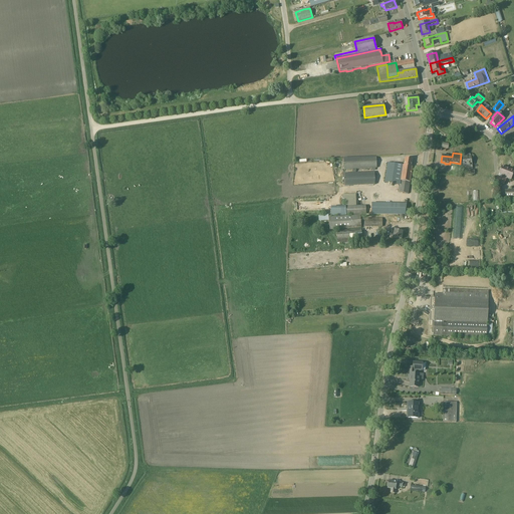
[(472,169),(472,167),(470,155),(462,156),(464,170),(472,169)]
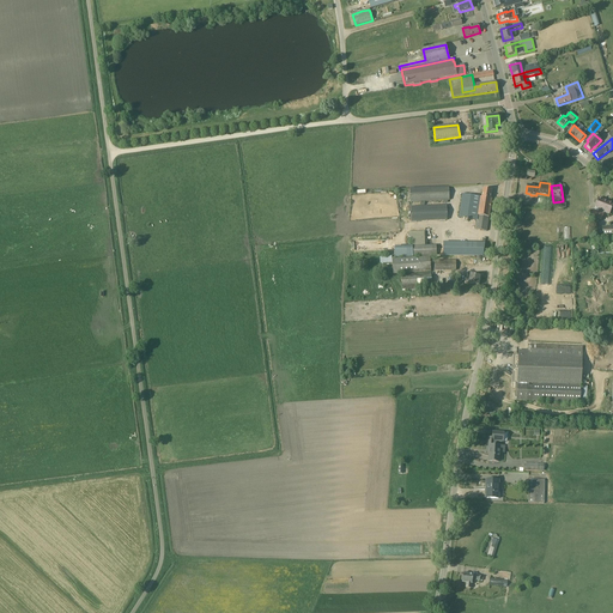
[(449,187),(443,188),(410,189),(411,202),(449,200),(449,187)]
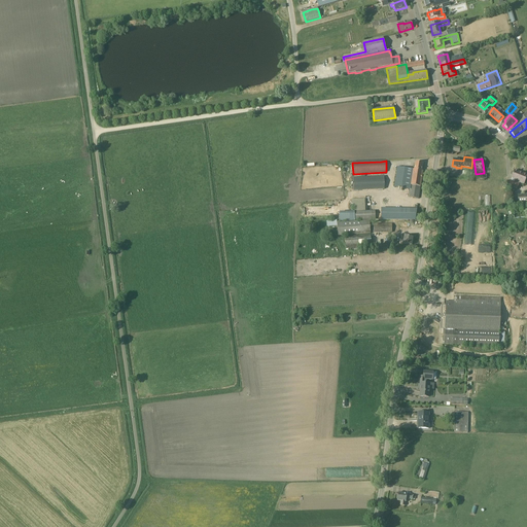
[(423,171),(421,171),(423,164),(415,163),(414,170),(397,168),(395,187),(410,189),(409,198),(418,199),(423,171)]
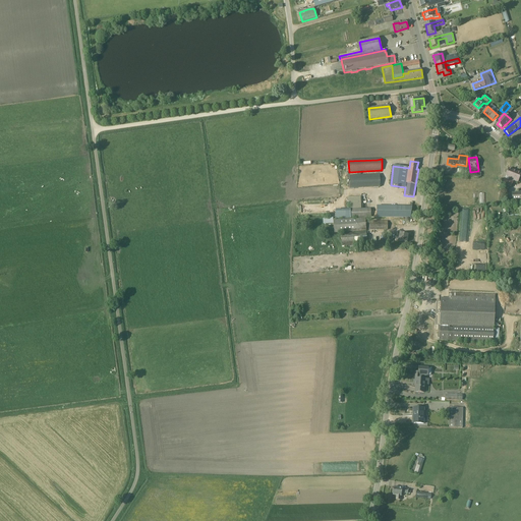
[(503,183),(511,186),(513,181),(517,183),(520,173),(508,169),(506,176),(509,177),(508,180),(505,179),(503,183)]
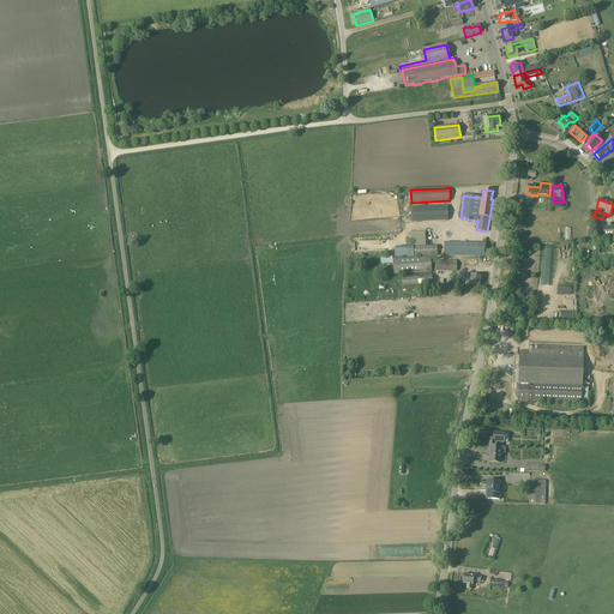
[(447,205),(411,208),(411,222),(447,221),(447,205)]
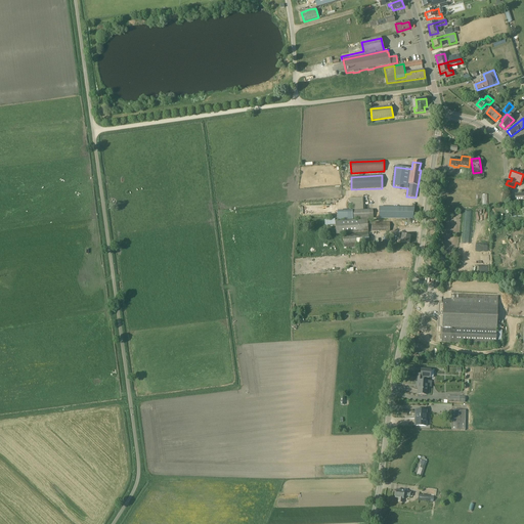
[(523,193),(515,194),(515,201),(509,201),(509,205),(515,205),(523,205),(523,193)]
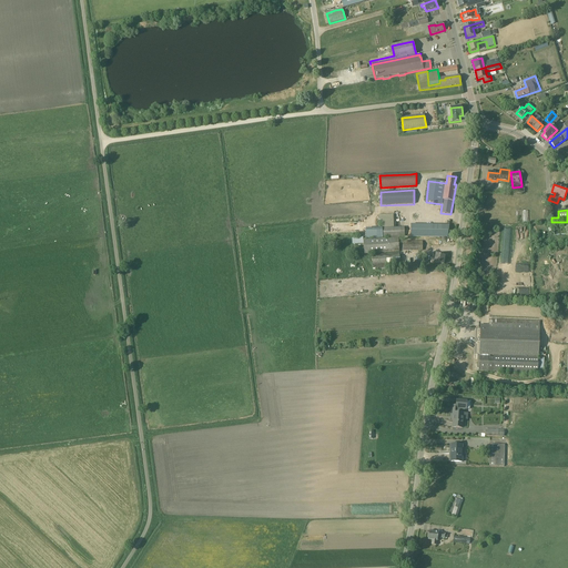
[(394,215),(378,215),(378,220),(382,220),(382,229),(383,239),(401,237),(405,237),(404,227),(394,227),(394,215)]
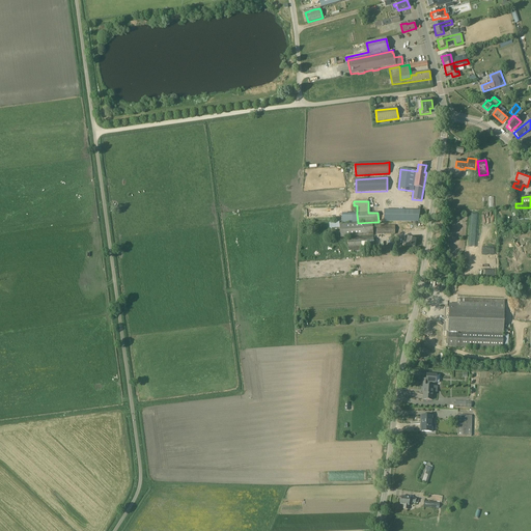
[(420,212),(384,212),(384,221),(418,221),(420,212)]
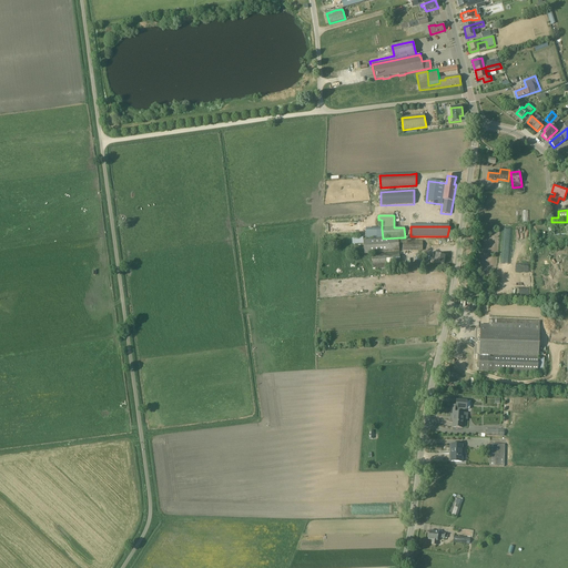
[(397,237),(364,241),(364,254),(398,252),(397,237)]
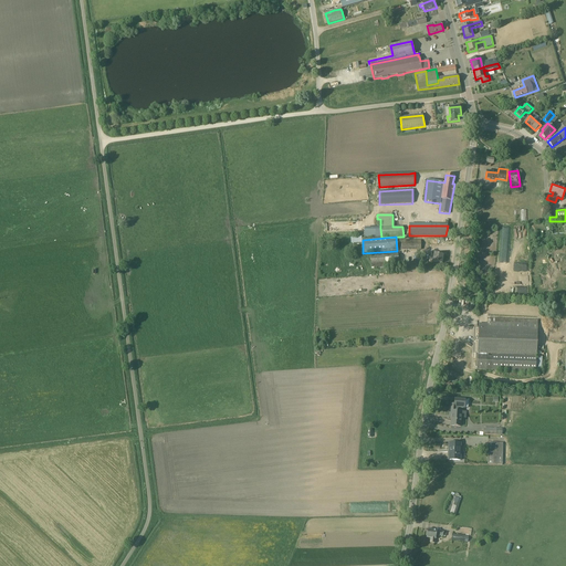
[(421,241),(401,241),(401,250),(421,250),(421,241)]
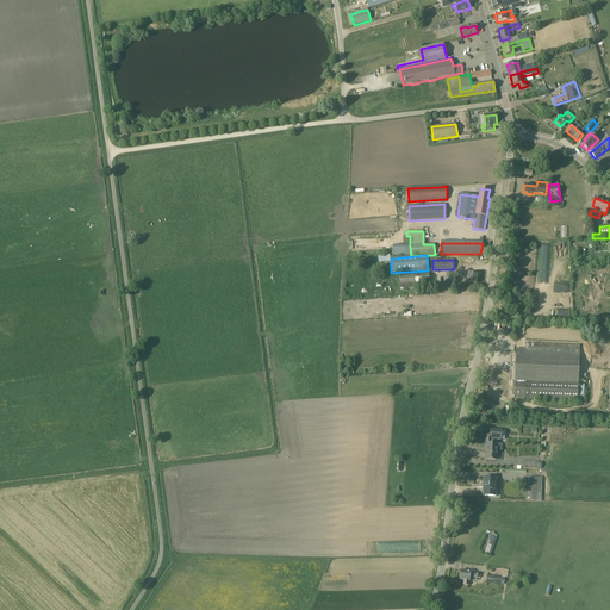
[(428,273),(399,274),(400,286),(429,284),(428,273)]
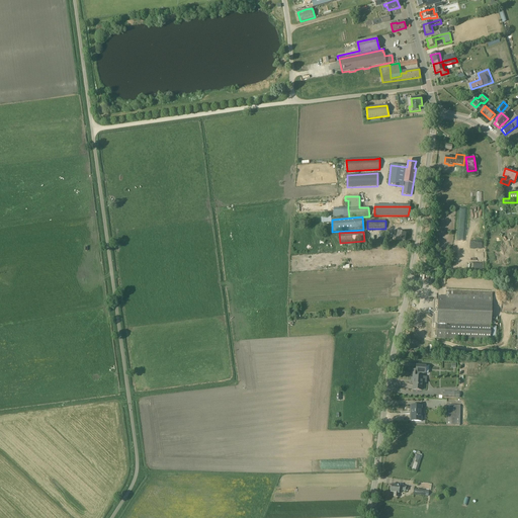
[(406,234),(398,233),(397,237),(393,236),(393,240),(396,240),(405,242),(406,234)]
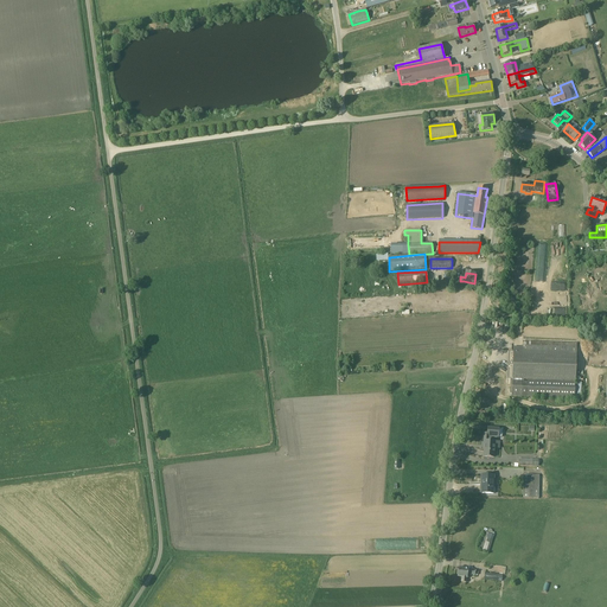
[(449,281),(443,281),(433,282),(434,292),(451,291),(449,281)]
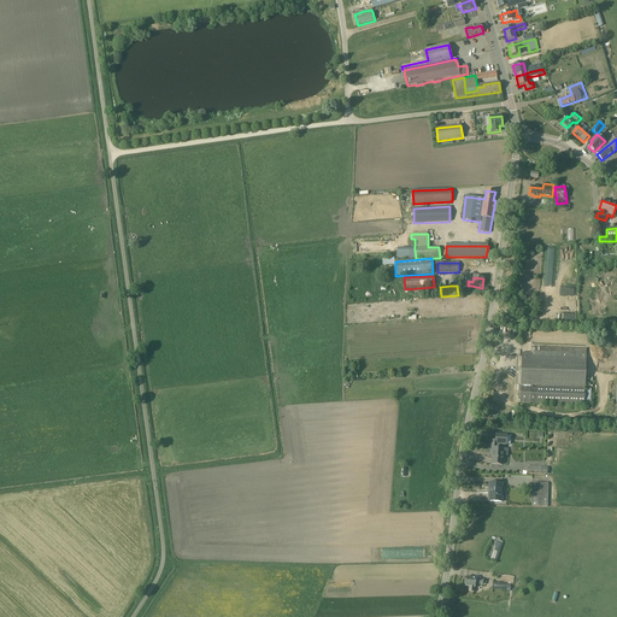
[(585,388),(587,350),(532,347),(532,352),(532,358),(522,358),(521,386),(521,404),(541,404),(585,406),(585,405),(591,405),(591,399),(592,389),(585,388)]
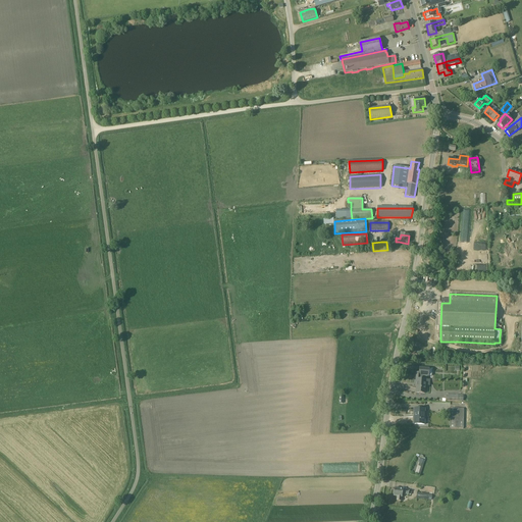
[(416,393),(424,394),(425,394),(426,380),(422,380),(423,376),(428,376),(429,369),(419,368),(419,373),(416,373),(416,383),(417,383),(417,386),(416,386),(416,393)]
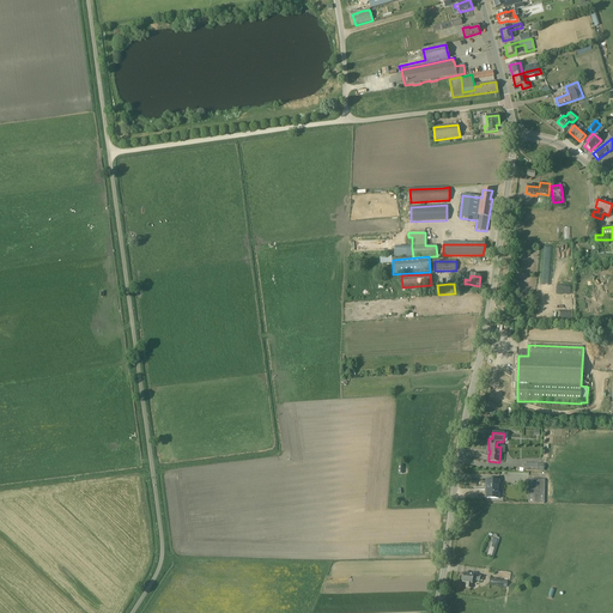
[(484,439),(478,439),(477,447),(481,447),(481,441),(486,441),(486,445),(487,445),(487,437),(484,437),(484,439)]
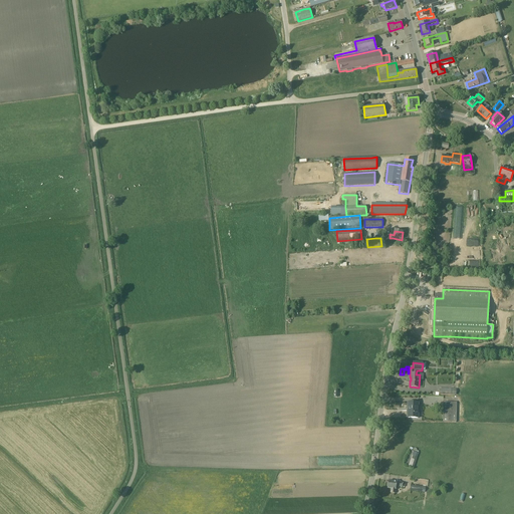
[(418,403),(408,403),(408,409),(409,409),(409,411),(409,419),(418,419),(418,403)]
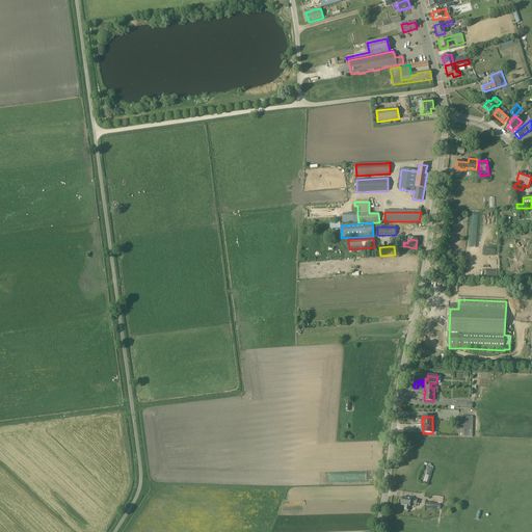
[(473,417),(468,417),(458,417),(458,437),(468,437),(472,437),(473,417)]
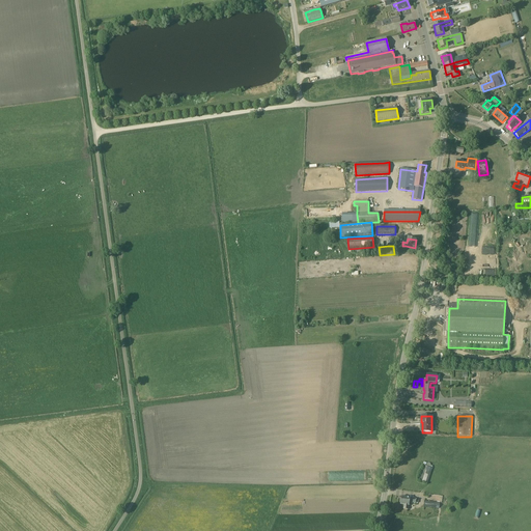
[(432,469),(423,466),(418,479),(427,483),(432,469)]
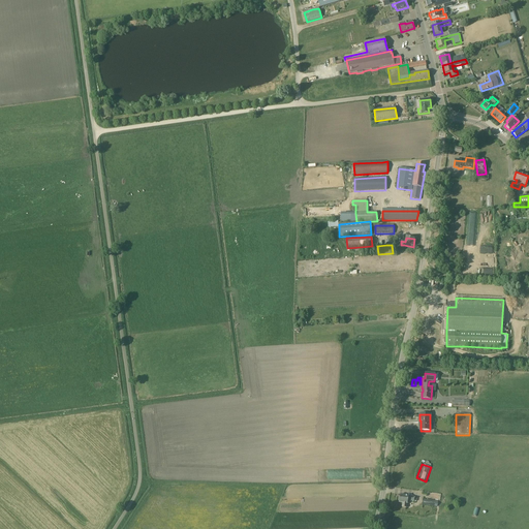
[(416,498),(414,497),(400,495),(399,502),(402,503),(402,507),(406,507),(407,504),(407,501),(413,502),(413,501),(416,501),(416,498)]
